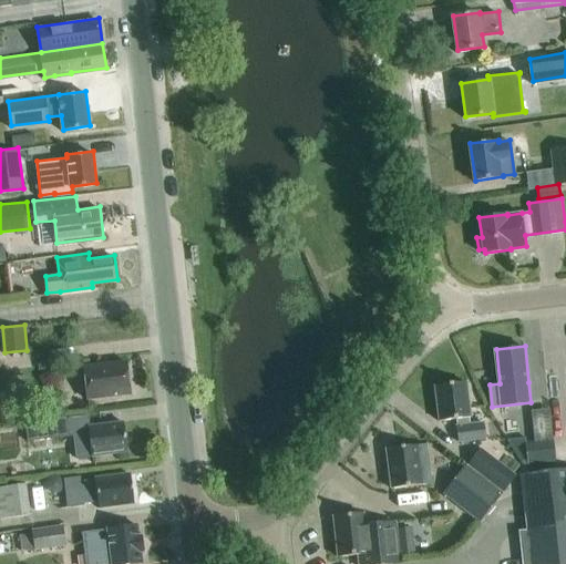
[(89,398),(131,393),(126,360),(84,365),(89,398)]
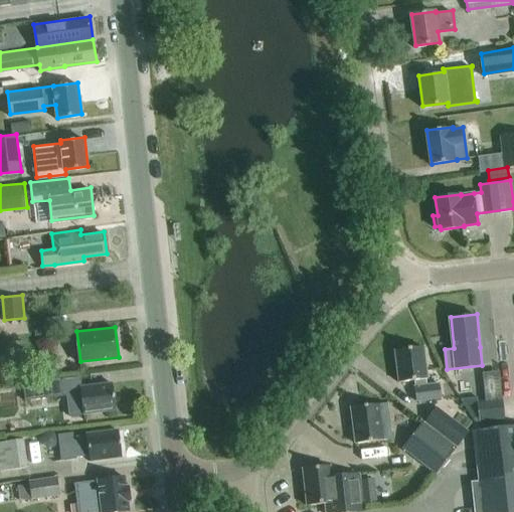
[(416,399),(443,396),(442,382),(427,384),(426,378),(427,378),(423,345),(396,349),(400,381),(414,379),(415,384),(414,384),(416,399)]
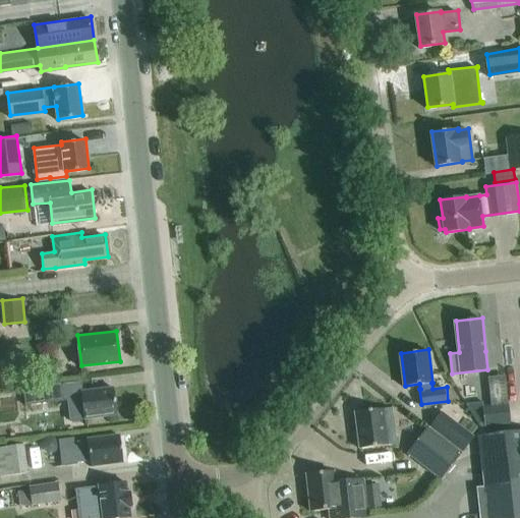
[(47,361),(49,378),(65,376),(63,360),(47,361)]
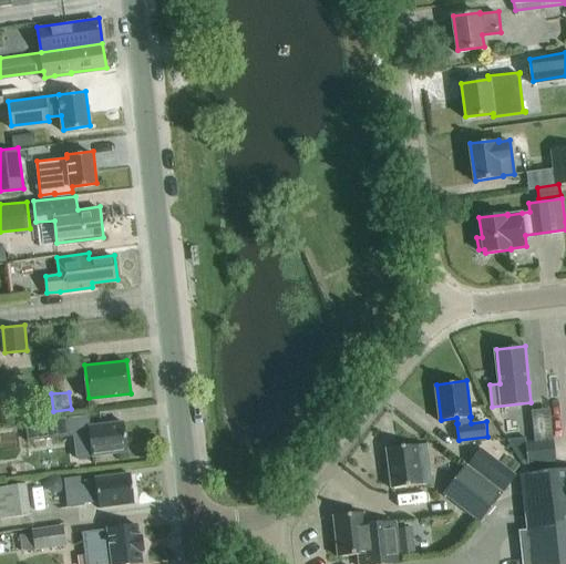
[(26,420),(28,438),(70,433),(68,416),(26,420)]
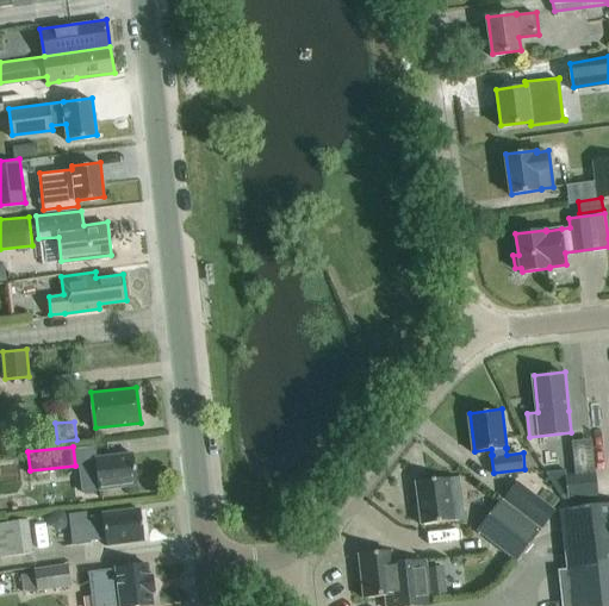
[(100,488),(137,483),(134,451),(95,456),(97,462),(81,463),(84,485),(99,482),(100,488)]
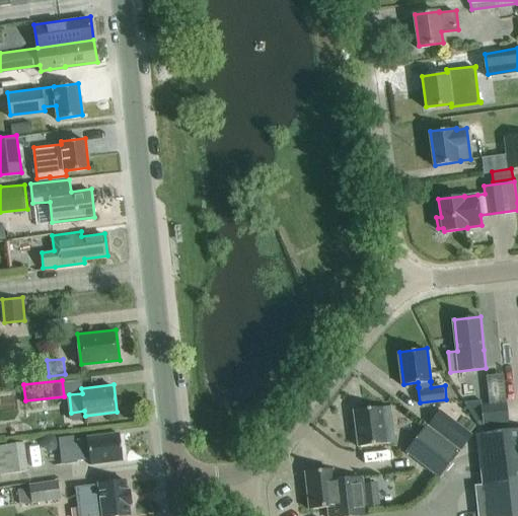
[(0,418),(10,418),(9,398),(0,398),(0,418)]
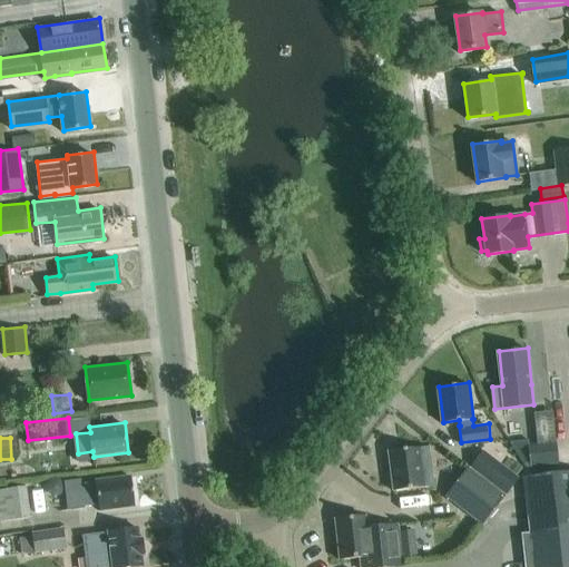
[(556,439),(528,442),(531,466),(558,462),(556,439)]
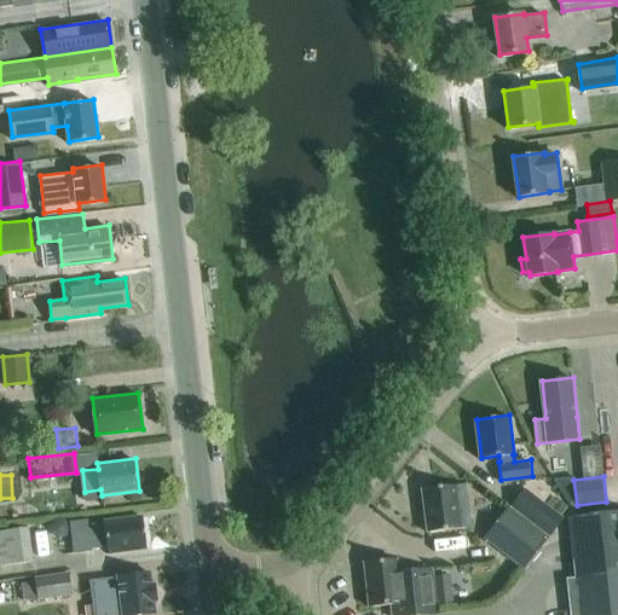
[(428,532),(471,526),(466,482),(423,488),(428,532)]
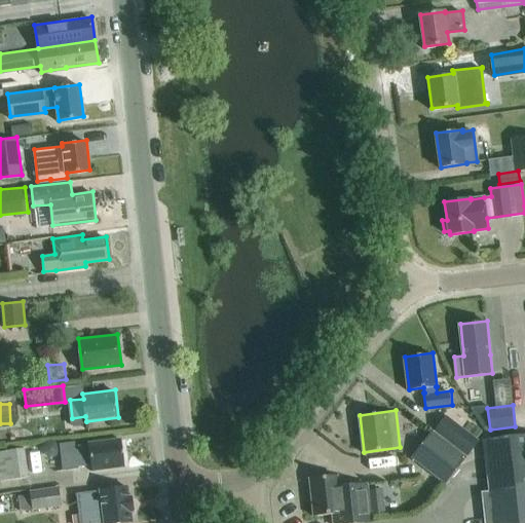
[(442,419),(434,430),(467,454),(478,441),(474,438),(469,434),(463,430),(445,416),(442,419)]
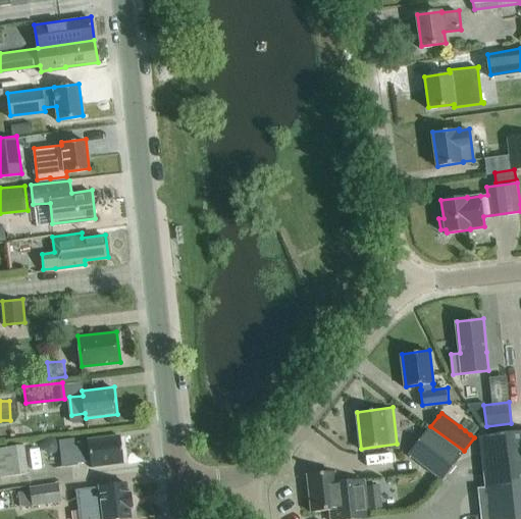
[(463,452),(429,425),(419,438),(435,452),(428,462),(445,475),(463,452)]
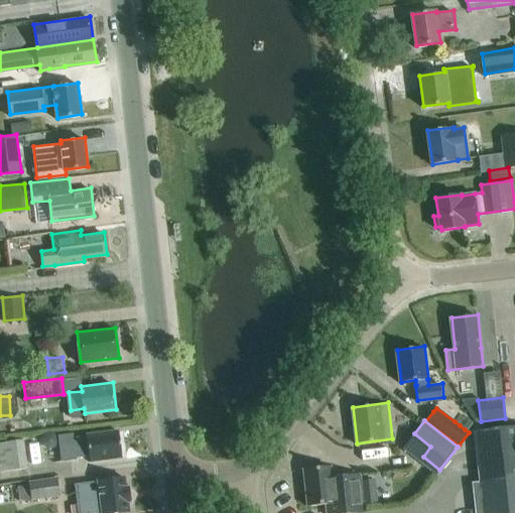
[(473,481),(476,512),(514,512),(514,424),(474,429),(479,481),(473,481)]
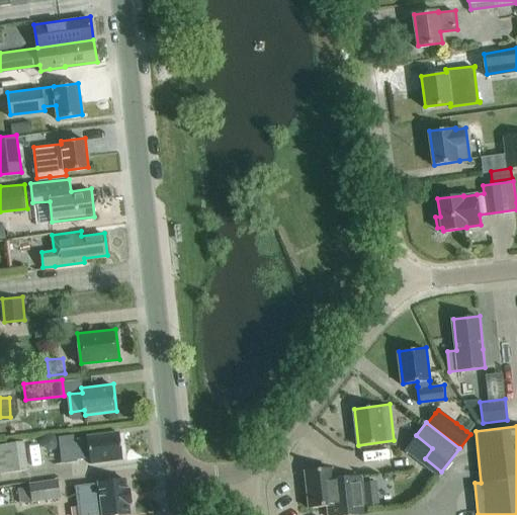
[(119,431),(87,435),(87,436),(74,438),(74,434),(59,435),(62,461),(77,459),(77,458),(90,456),(90,462),(122,458),(119,431)]
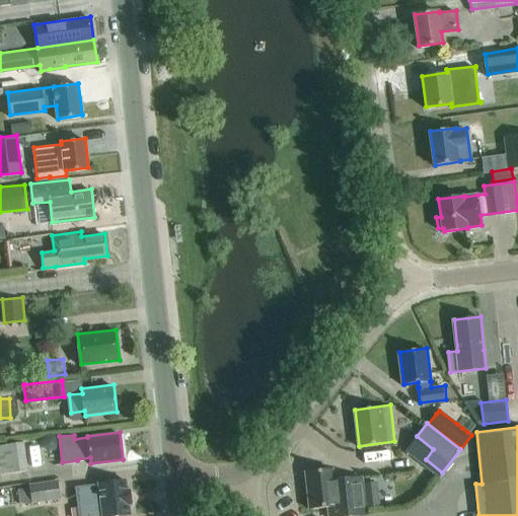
[(0,443),(0,472),(28,469),(24,440),(0,443)]
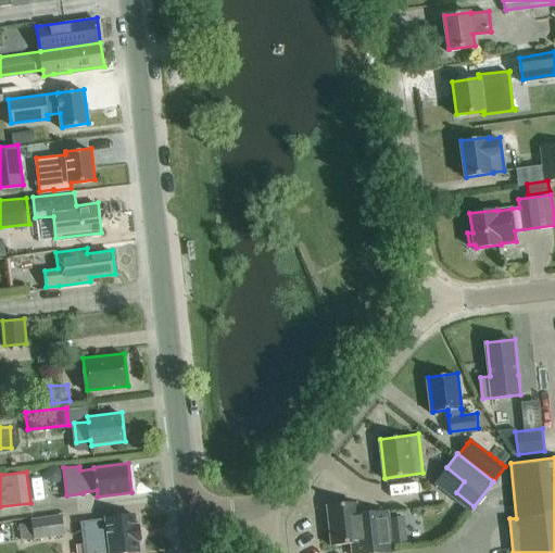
[(350,542),(351,552),(356,552),(392,549),(388,511),(357,514),(356,502),(328,505),(332,544),(350,542)]
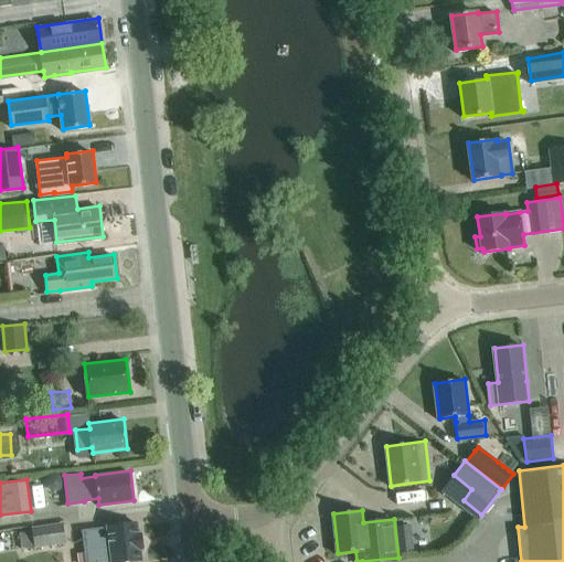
[(19,531),(22,548),(66,541),(64,520),(32,525),(33,529),(19,531)]
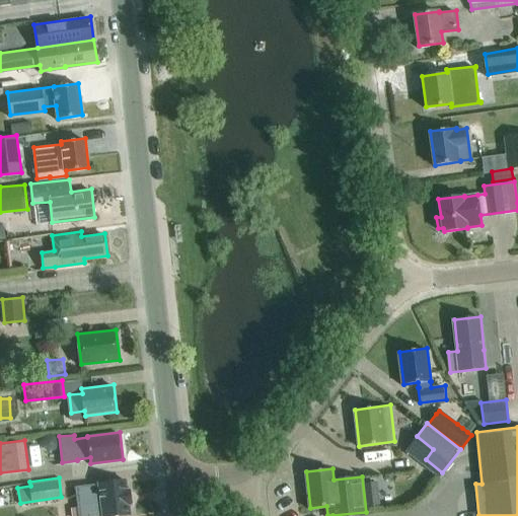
[(127,478),(126,478),(75,486),(79,515),(112,515),(131,514),(130,504),(132,503),(130,489),(128,489),(127,478)]
